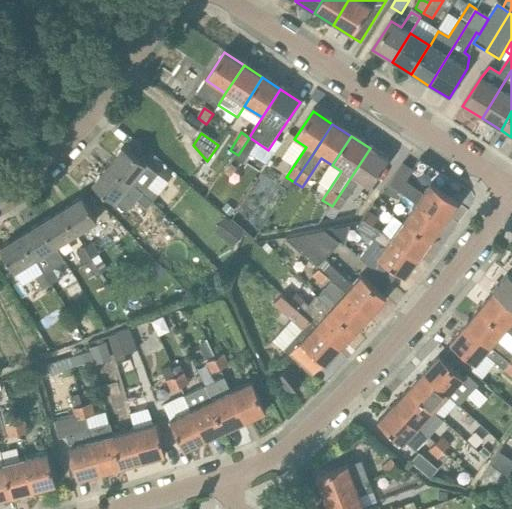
[(249,138),(238,155),(246,160),(257,143),(249,138)]
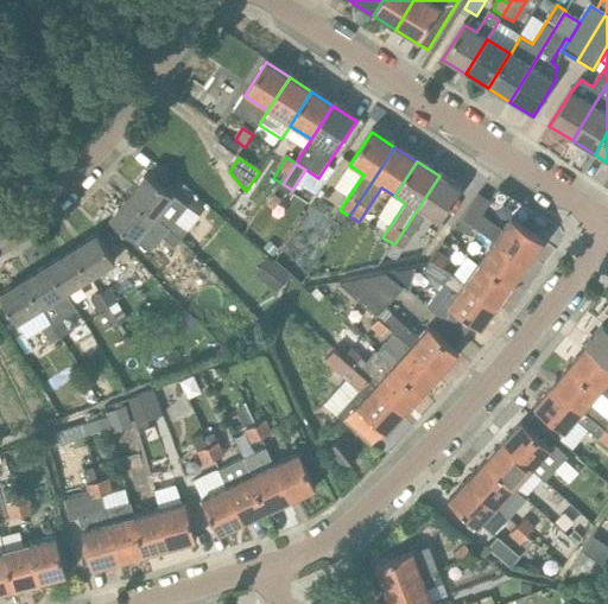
[(146,176),(128,198),(156,221),(156,220),(169,230),(175,223),(187,209),(173,198),(146,176)]
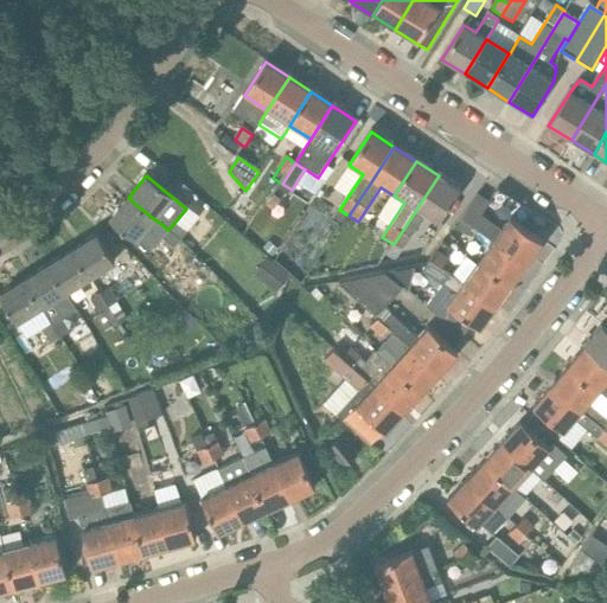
[(425,216),(438,224),(460,190),(439,175),(414,213),(394,244),(403,250),(425,216)]
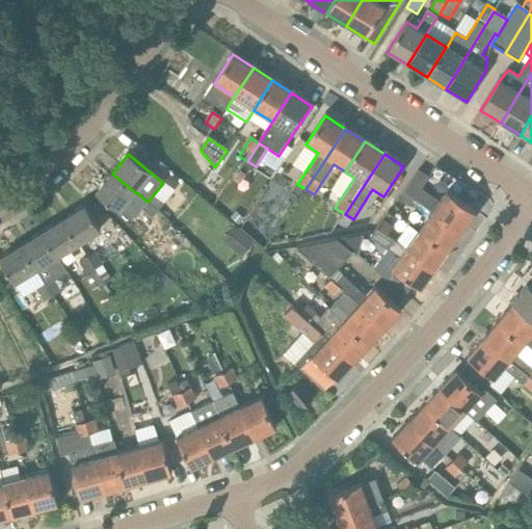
[(450,226),(461,234),(476,214),(447,193),(440,205),(421,191),(429,180),(418,173),(404,191),(415,200),(433,213),(450,226)]
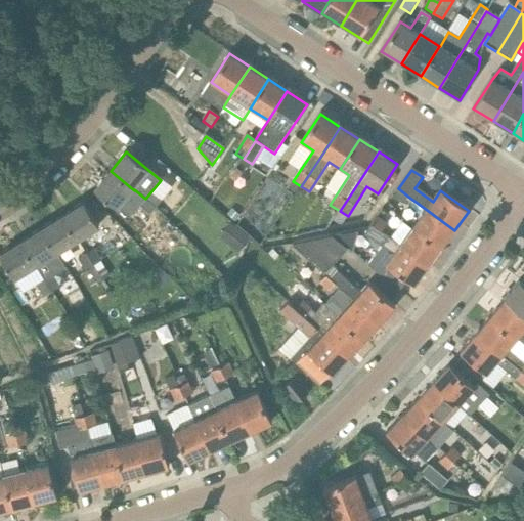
[(118,210),(134,190),(111,171),(94,190),(118,210)]
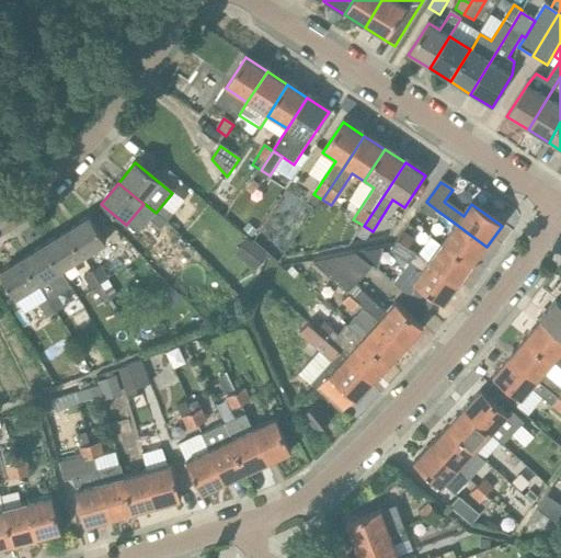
[(426,202),(420,212),(431,219),(437,211),(426,202)]
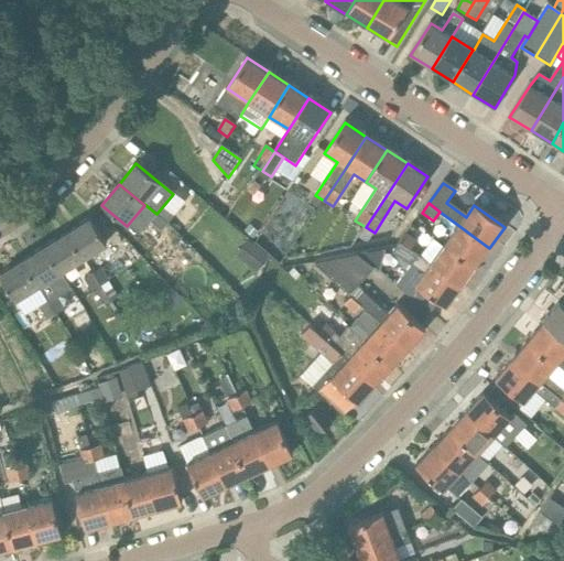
[(156,216),(169,225),(174,217),(162,207),(156,216)]
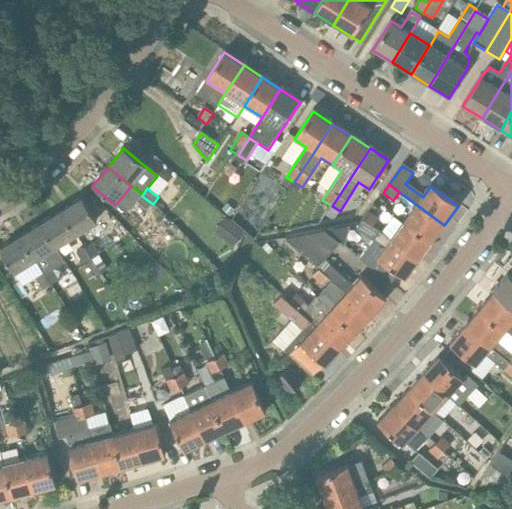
[(147,212),(153,204),(142,196),(136,203),(147,212)]
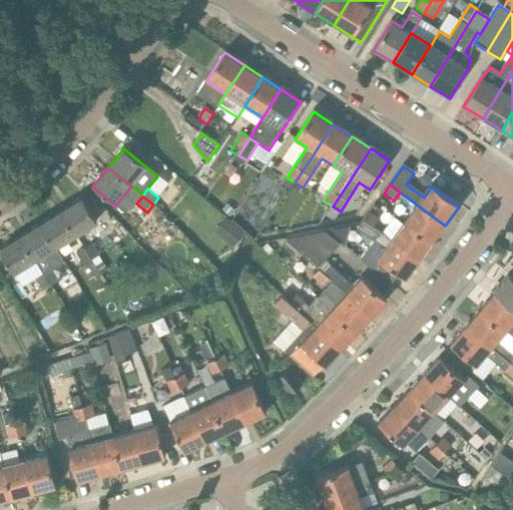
[(77,237),(98,224),(82,199),(61,212),(77,237)]
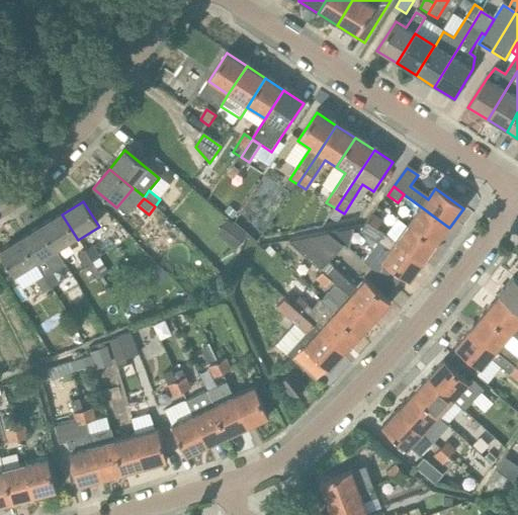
[(409,226),(436,245),(449,228),(438,220),(422,207),(409,226)]
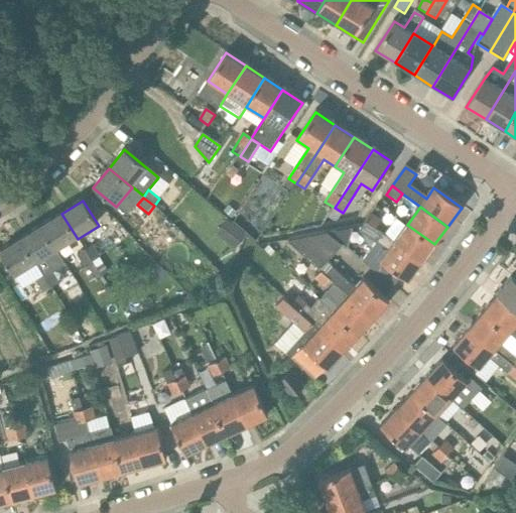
[(229,210),(224,215),(232,222),(237,217),(229,210)]
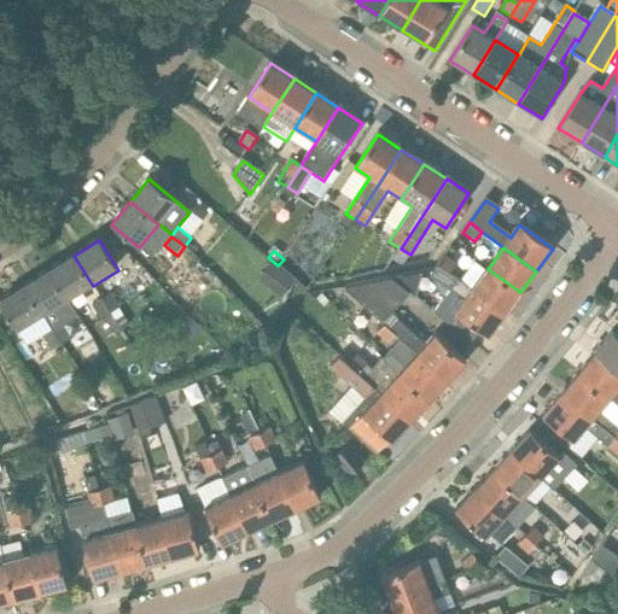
[(68,302),(93,286),(74,256),(50,270),(68,302)]
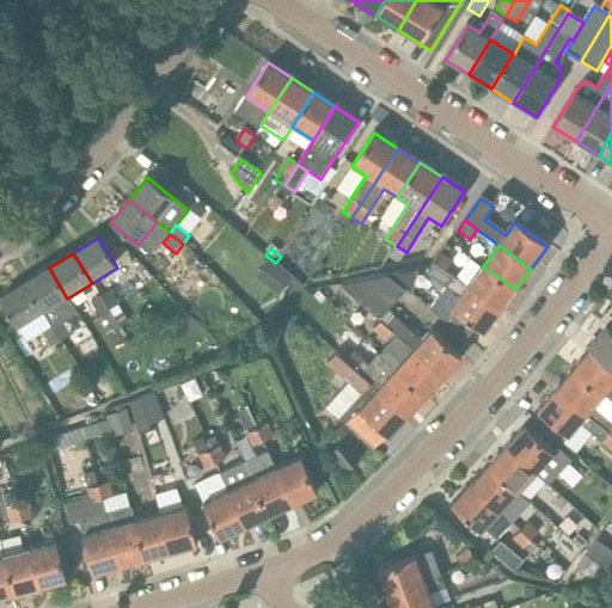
[(435,264),(446,272),(453,263),(441,255),(435,264)]
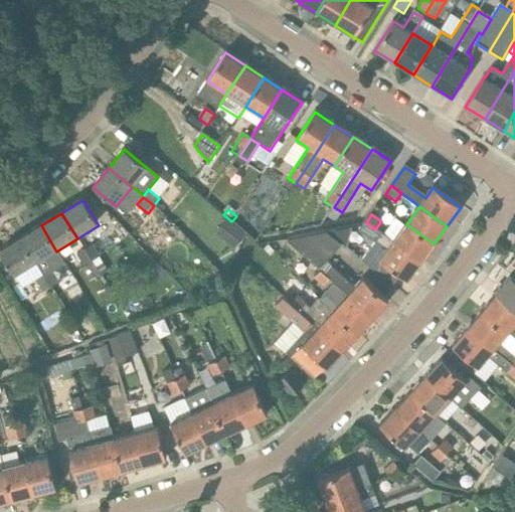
[(384,235),(420,262),(434,243),(406,224),(405,226),(395,219),(384,235)]
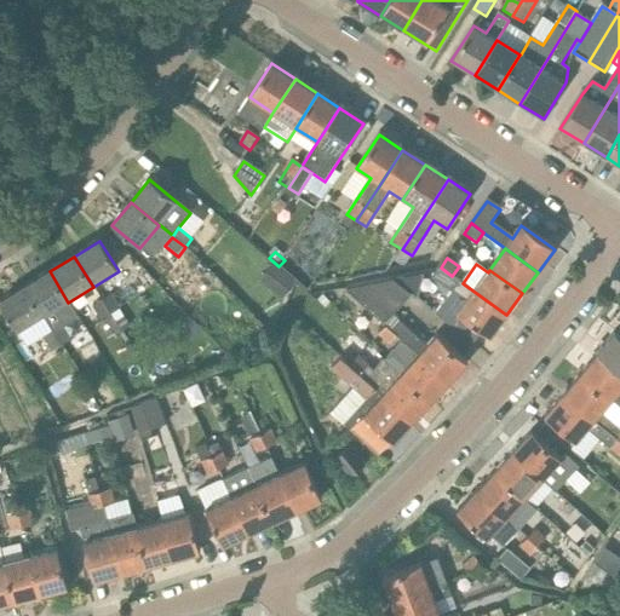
[(258,283),(282,301),(297,283),(273,265),(258,283)]
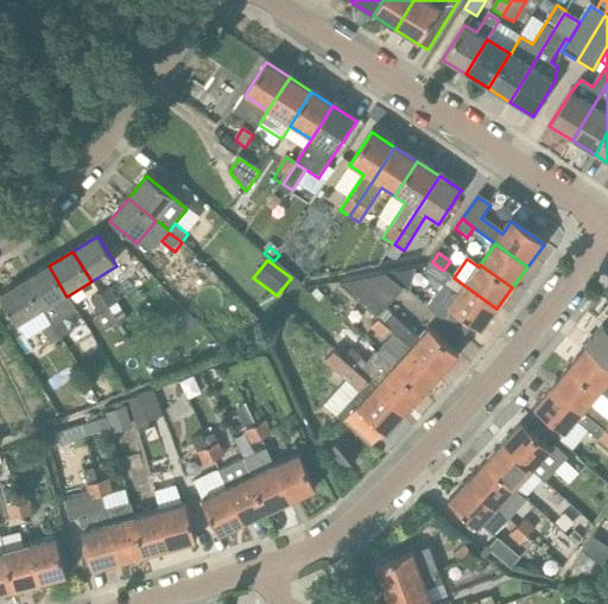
[(444,286),(448,287),(430,311),(442,319),(462,338),(474,326),(481,331),(496,309),(454,278),(443,271),(432,262),(424,273),(443,287),(444,286)]
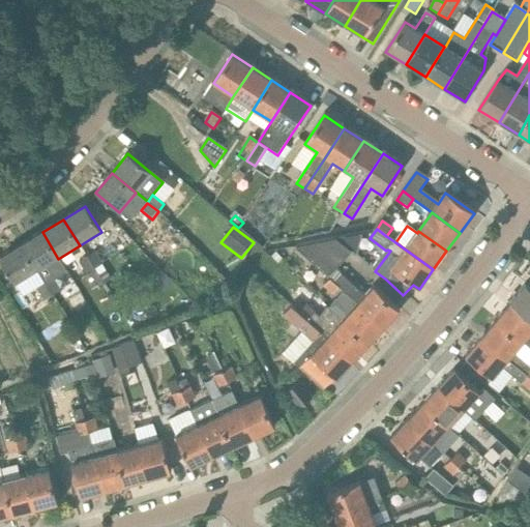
[(36,271),(58,259),(42,232),(21,245),(36,271)]
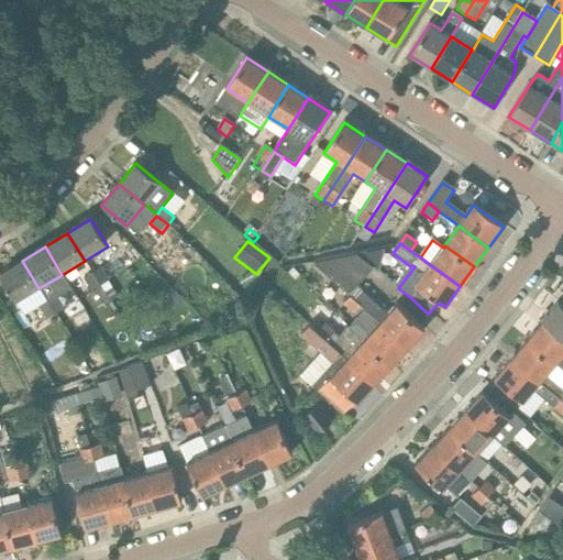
[(356,287),(373,268),(359,255),(315,264),(350,295),(356,287)]
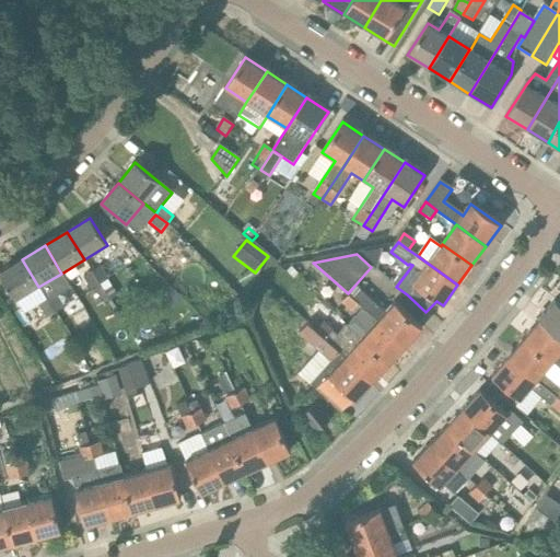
[(0,275),(16,301),(38,287),(22,259),(0,273),(0,275)]
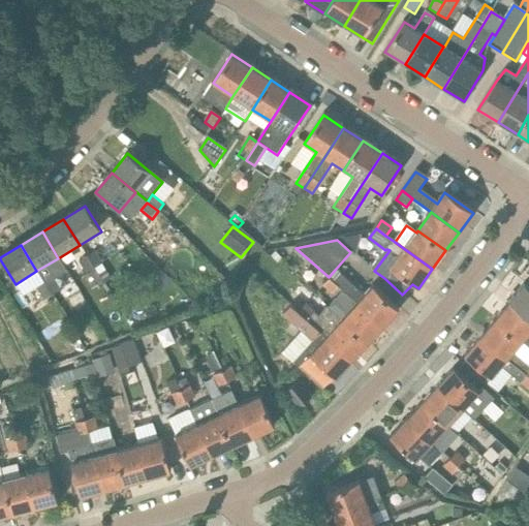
[(88,258),(94,270),(103,265),(96,253),(88,258)]
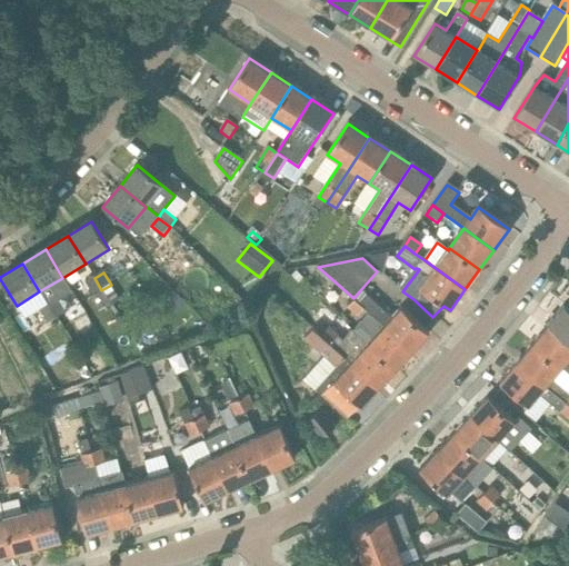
[(302,272),(295,279),(298,285),(306,278),(302,272)]
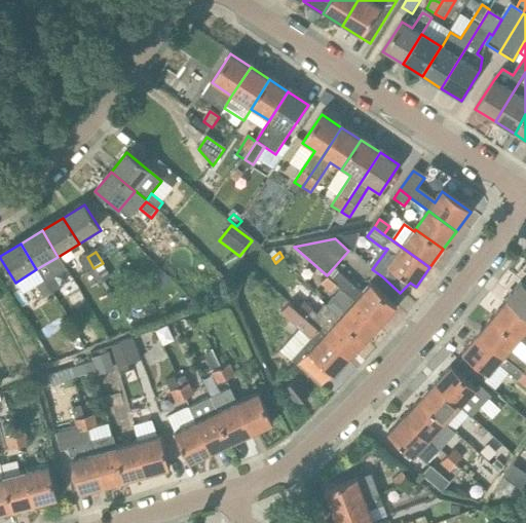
[(86,273),(94,268),(87,257),(79,262),(86,273)]
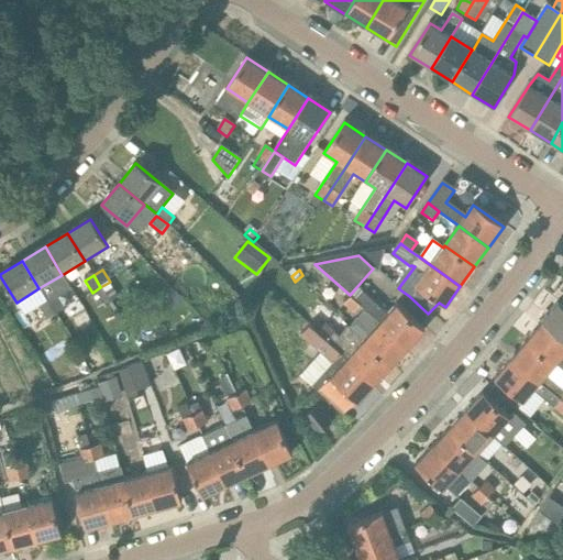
[(105,294),(100,287),(92,293),(88,295),(96,309),(109,302),(105,294)]
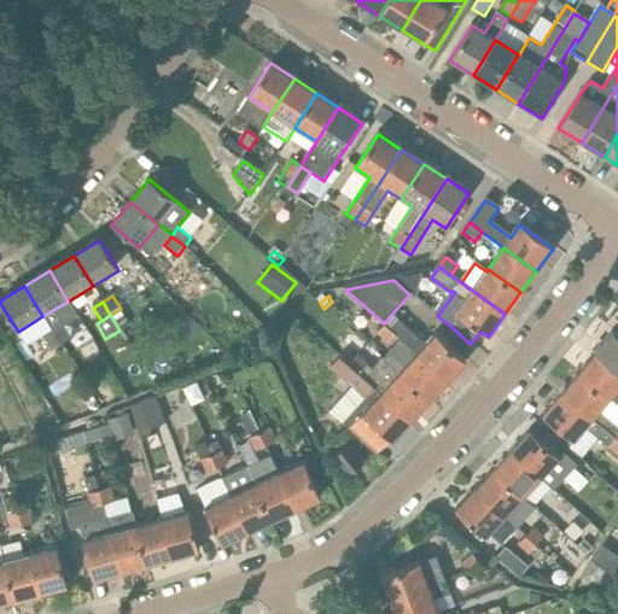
[(417,355),(447,382),(466,362),(435,334),(426,345),(398,321),(391,315),(384,323),(390,329),(395,335),(400,339),(410,348),(409,349),(417,355)]
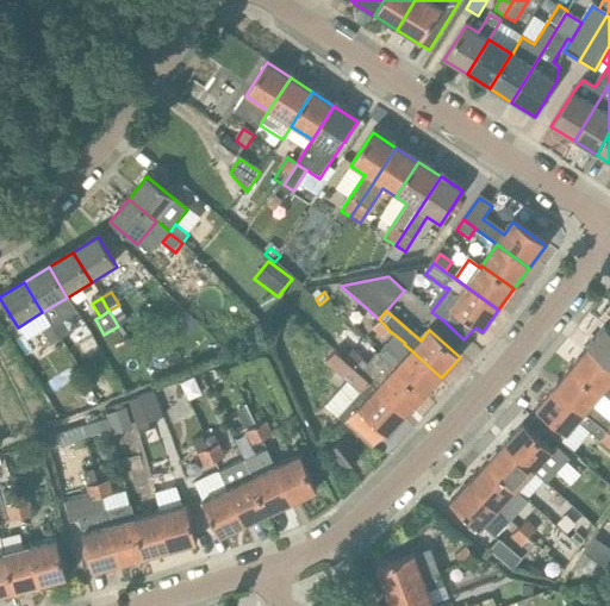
[(53,328),(61,342),(70,336),(62,322),(53,328)]
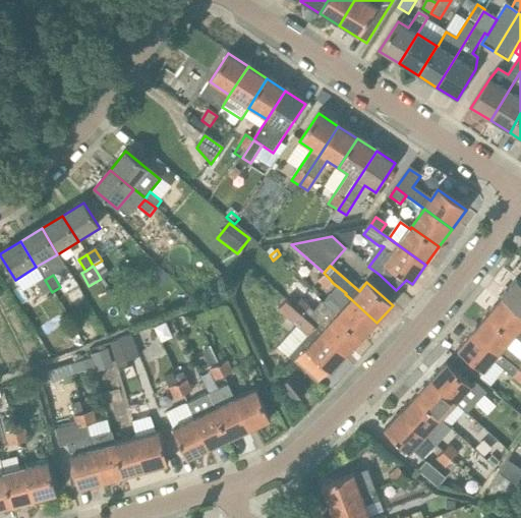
[(327,290),(333,283),(325,276),(319,283),(327,290)]
